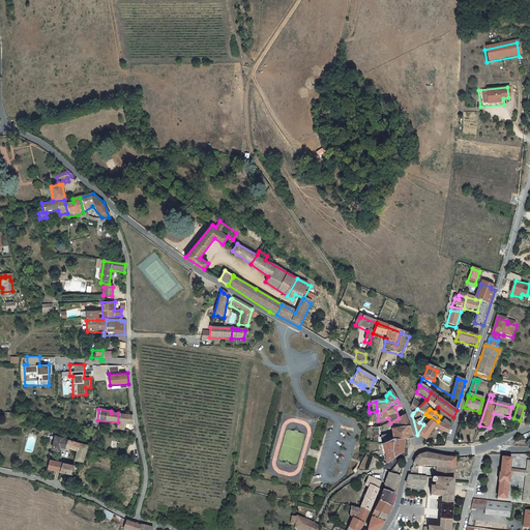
[(130,414),(118,413),(118,422),(118,429),(123,430),(123,422),(133,422),(130,414)]
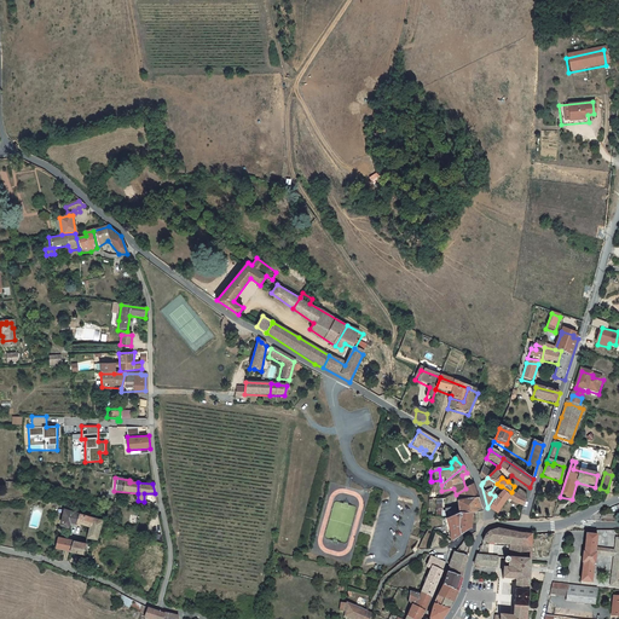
[(445,513),(447,521),(469,513),(470,512),(473,513),(473,507),(479,505),(474,484),(466,489),(456,495),(458,505),(445,513)]
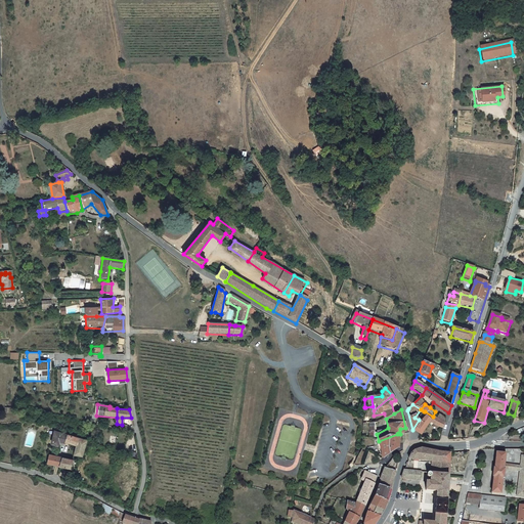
[(444,429),(445,424),(440,421),(433,417),(425,411),(424,411),(419,420),(412,430),(420,436),(430,422),(444,429)]
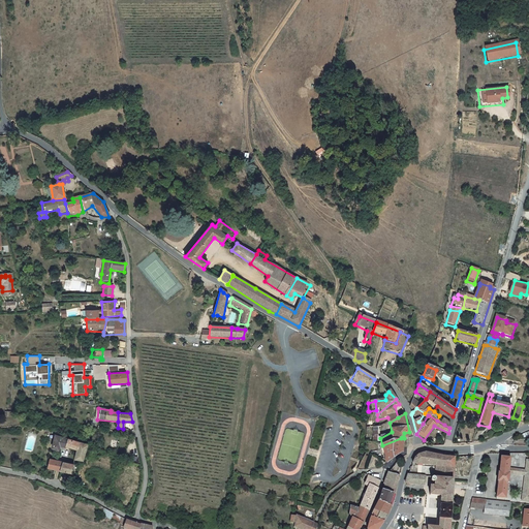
[(74,452),(76,442),(52,434),(49,448),(57,450),(58,446),(74,452)]
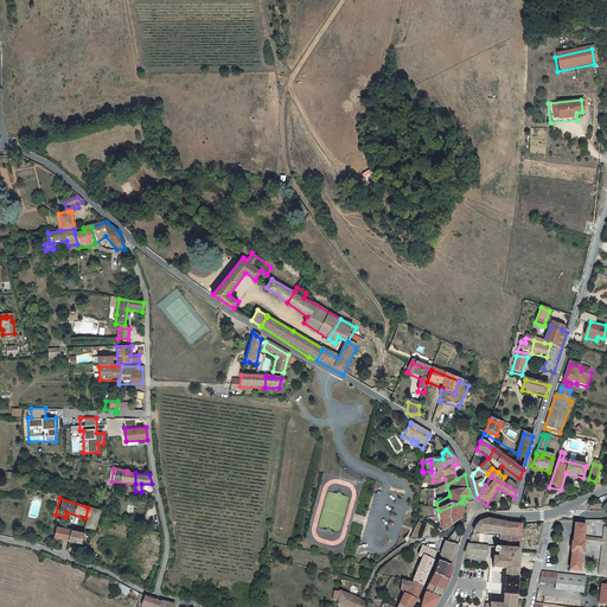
[(460,503),(439,511),(442,523),(440,530),(443,531),(458,516),(458,509),(460,509),(460,503)]
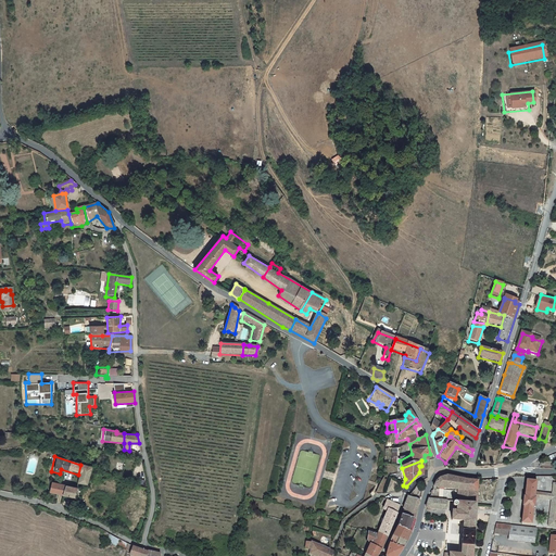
[(80,465),(78,475),(76,482),(84,484),(89,468),(80,465)]
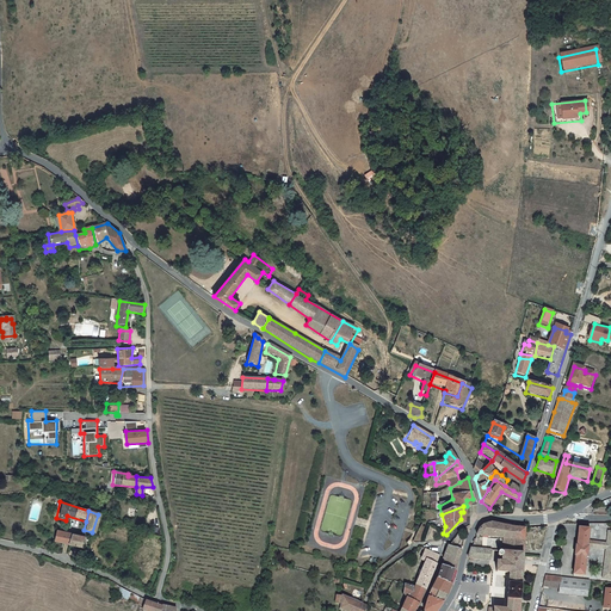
[(480,536),(507,539),(514,539),(516,526),(506,525),(492,523),(489,523),(487,524),(486,525),(485,526),(483,528),(480,536)]
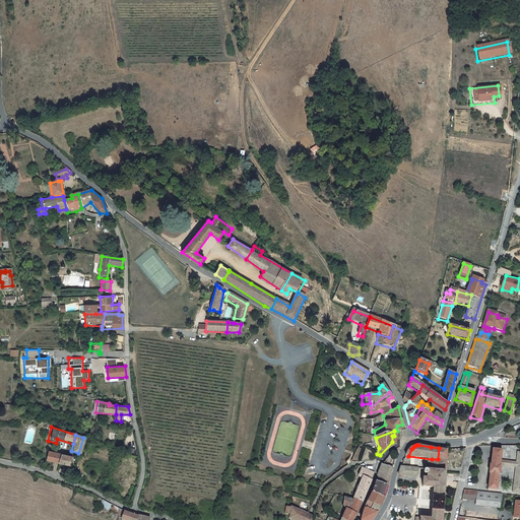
[(438,459),(432,459),(430,470),(447,470),(449,449),(439,448),(438,459)]
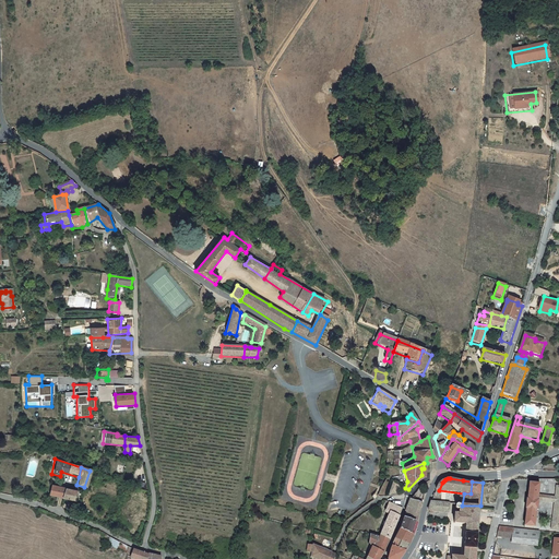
[(537,512),(538,501),(537,501),(537,496),(538,485),(530,484),(527,498),(526,498),(525,511),(526,511),(524,526),(534,527),(536,512),(537,512)]
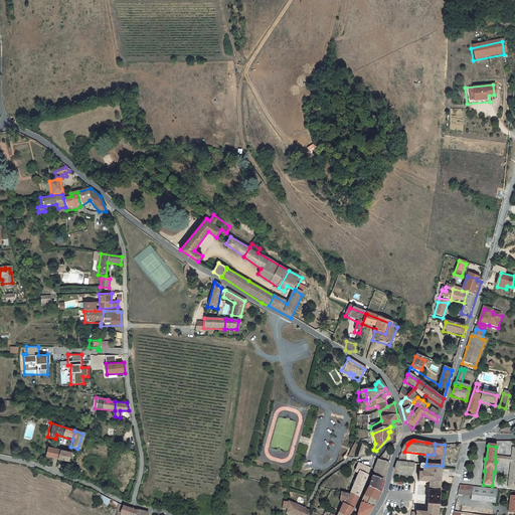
[(55,459),(57,451),(45,448),(44,456),(55,459)]
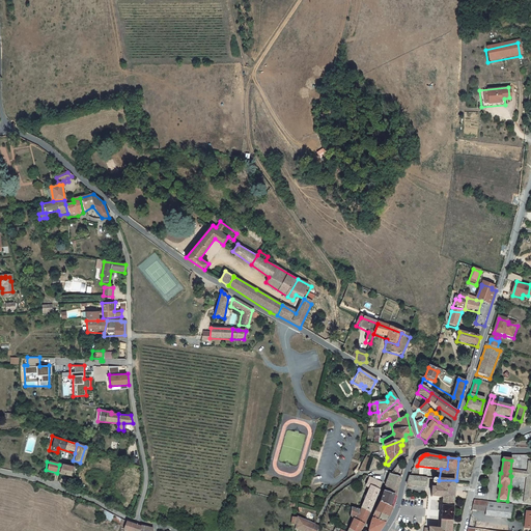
[(59,465),(57,473),(70,476),(70,472),(75,473),(76,469),(71,468),(59,465)]
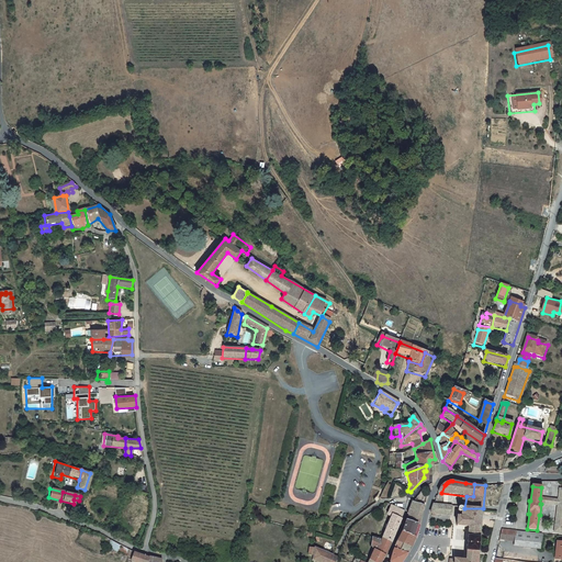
[(406,518),(404,524),(418,527),(425,509),(424,509),(409,505),(405,518),(406,518)]
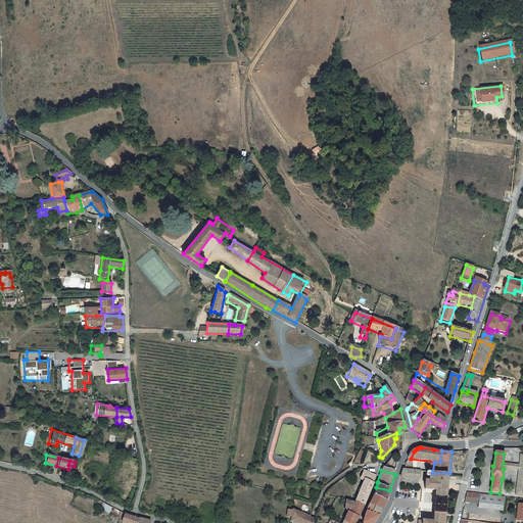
[(353,504),(363,508),(374,478),(362,473),(358,481),(362,483),(353,504)]
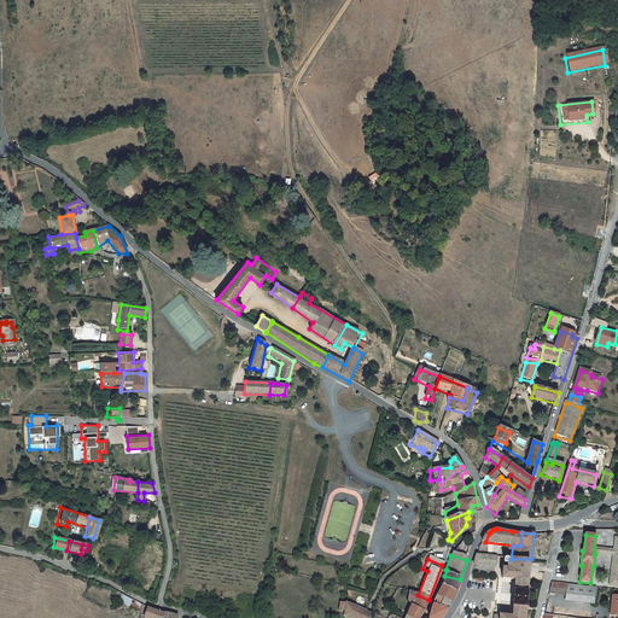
[(474,559),(472,566),(495,570),(495,561),(474,559)]
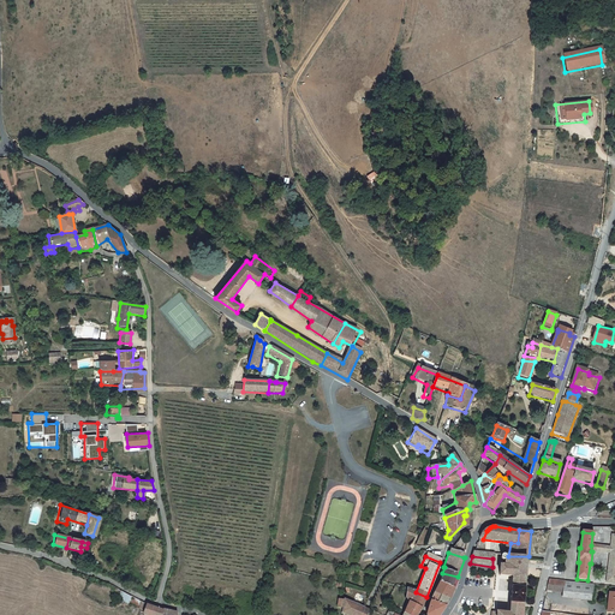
[(517,557),(508,556),(506,556),(503,557),(503,560),(505,560),(505,561),(506,561),(508,562),(508,566),(502,566),(502,580),(512,580),(515,581),(515,574),(517,557)]
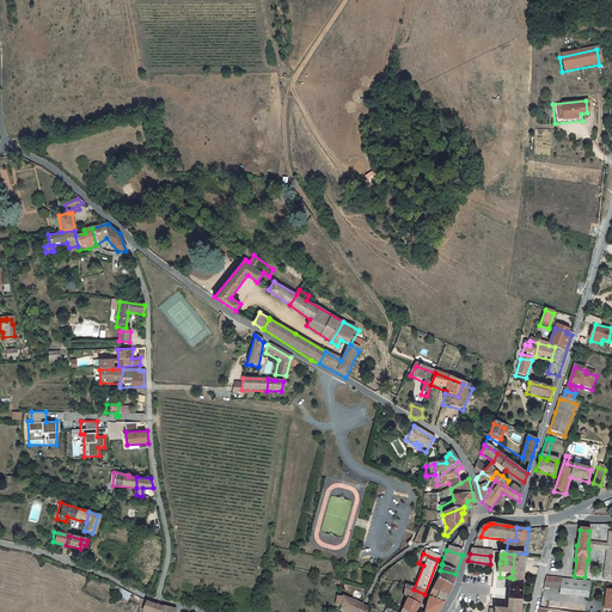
[(513,571),(525,571),(526,554),(506,554),(514,555),(513,571)]
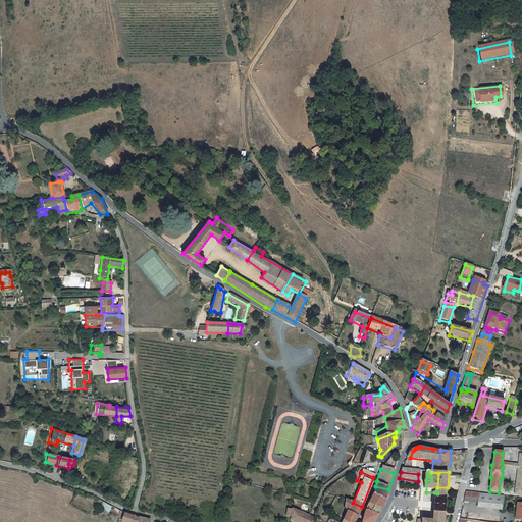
[(388,489),(375,486),(371,497),(383,502),(388,489)]
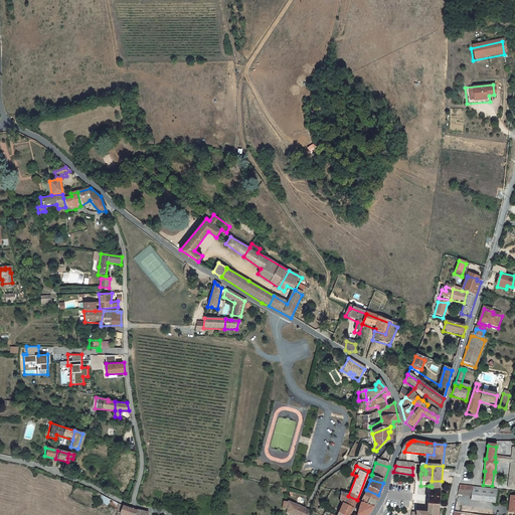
[(439,514),(442,481),(432,481),(432,487),(428,486),(426,514),(417,514),(414,514),(439,514)]
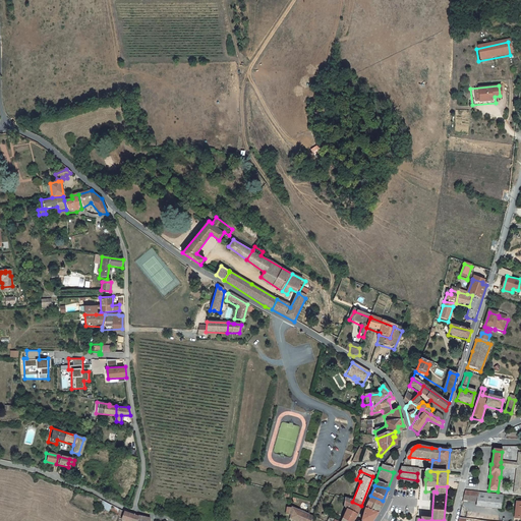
[(478,509),(499,511),(501,500),(501,497),(463,493),(461,502),(476,504),(475,509),(477,509),(478,509)]
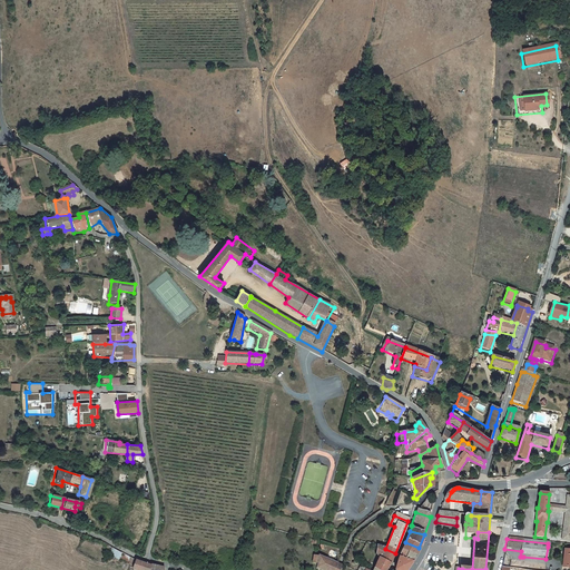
[(405,542),(402,552),(416,557),(420,549),(419,548),(405,542)]
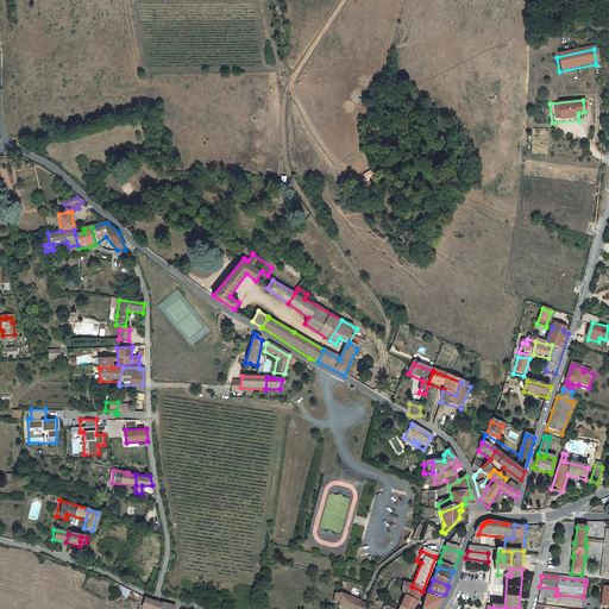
[(413,608),(422,591),(412,586),(412,588),(402,585),(400,597),(400,598),(403,600),(400,608),(413,608)]
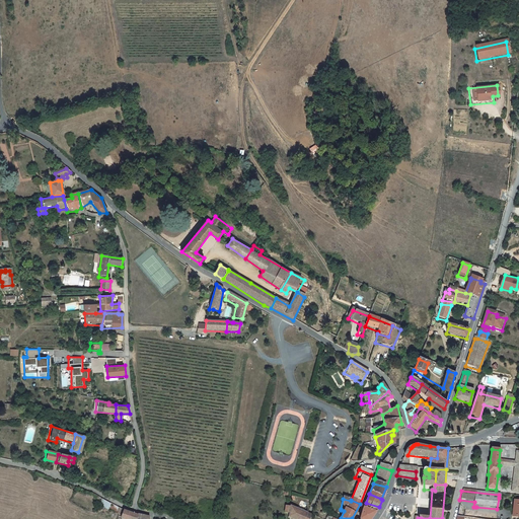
[(366,503),(364,510),(376,514),(379,507),(366,503)]
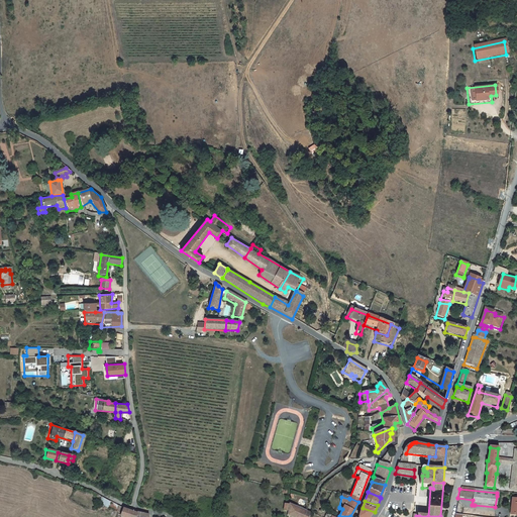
[(144,516),(145,514),(133,512),(123,508),(117,505),(115,510),(119,512),(118,515),(121,516),(144,516)]
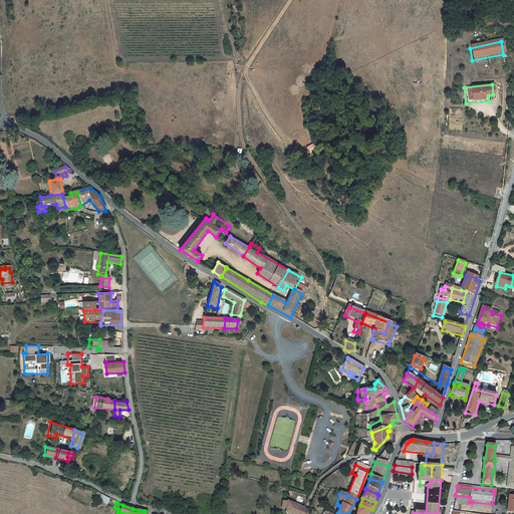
[(287,512),(290,513),(302,513),(305,510),(289,502),(288,508),(287,512)]
